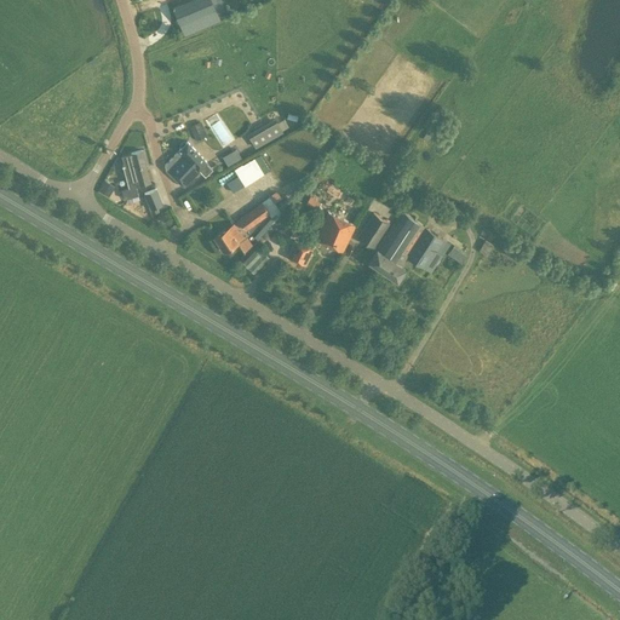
[(211,0),(188,0),(172,7),(184,35),(219,21),(211,0)]
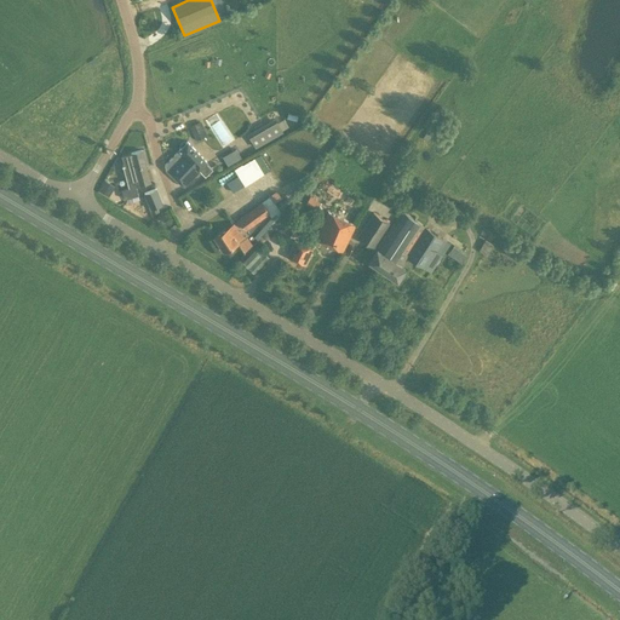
[(256,148),(283,132),(275,119),(247,135),(256,148)]
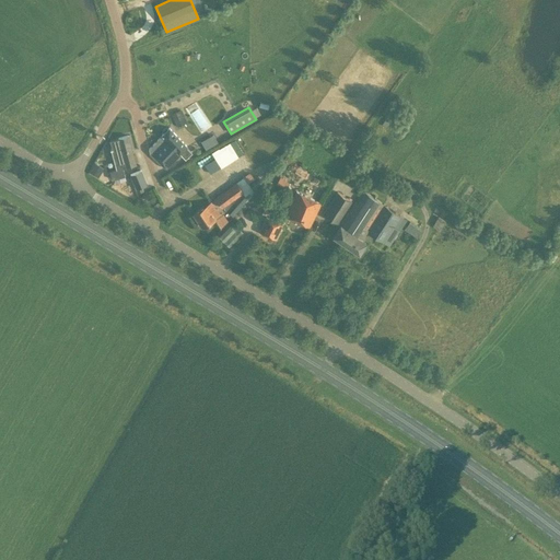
[(172,114),(177,127),(183,125),(187,124),(182,111),(172,114)]
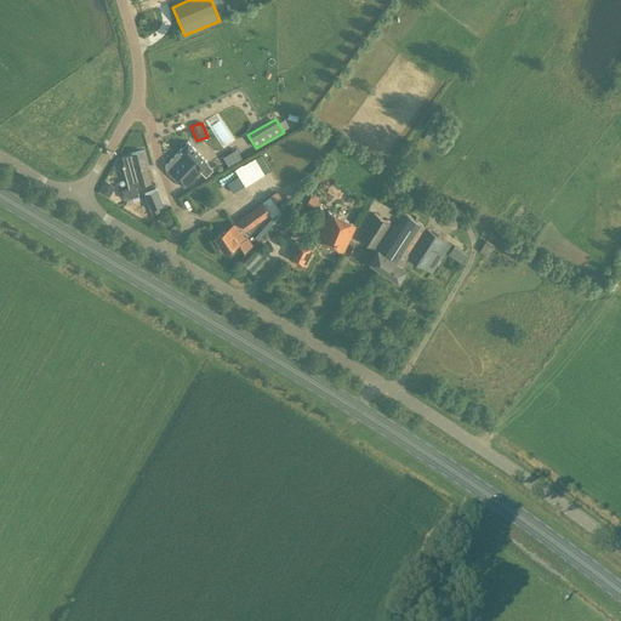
[(180,146),(182,148),(164,165),(165,170),(183,188),(199,172),(198,171),(199,170),(205,177),(214,170),(206,163),(206,161),(192,147),(187,142),(186,143),(184,141),(180,146)]
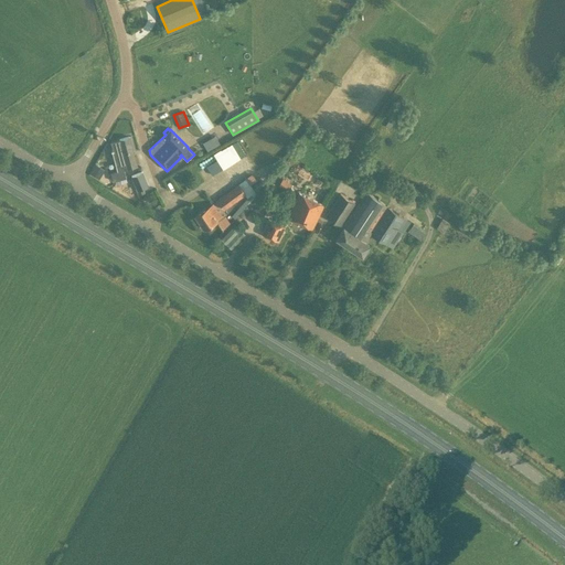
[(137,167),(129,137),(118,140),(110,142),(115,159),(123,156),(126,169),(137,167)]
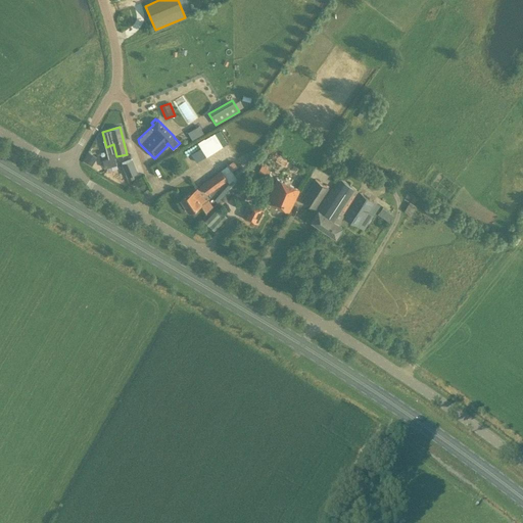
[(192,141),(200,135),(200,136),(203,135),(197,127),(187,134),(192,141)]
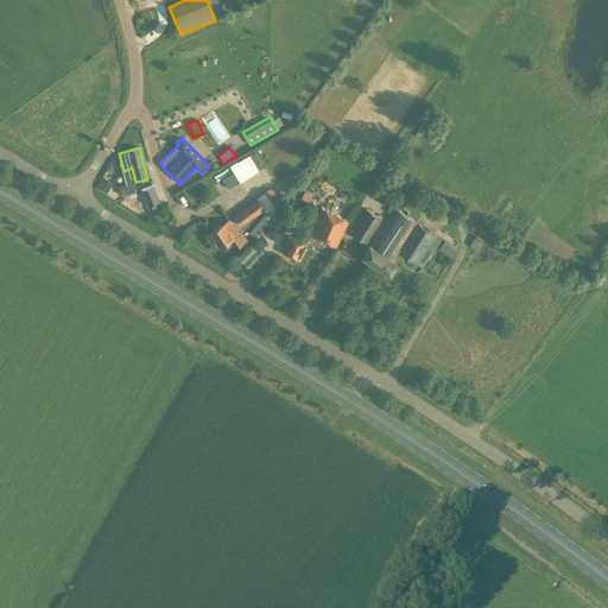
[(112,183),(102,176),(97,187),(106,192),(112,183)]
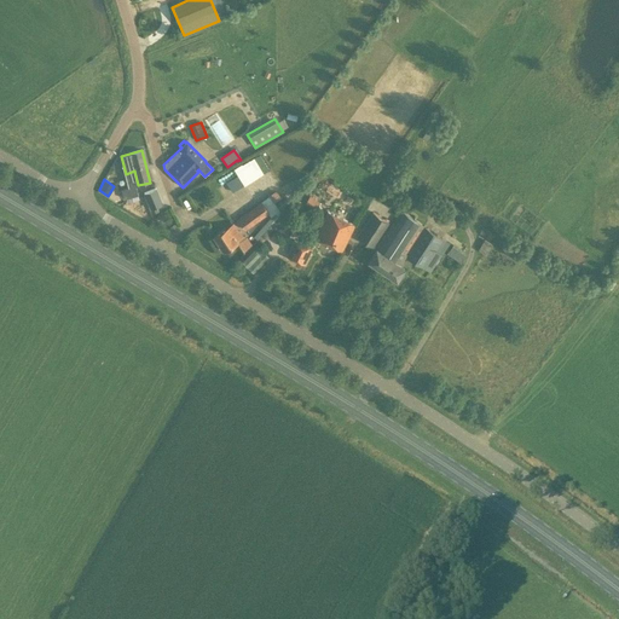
[(140,198),(136,187),(125,191),(128,202),(140,198)]
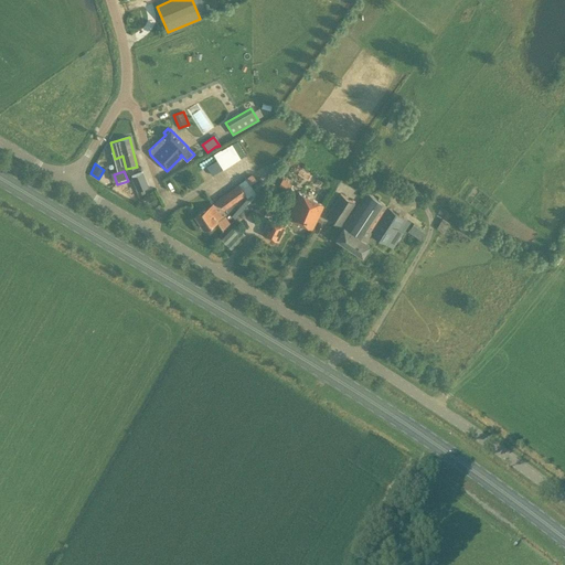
[(148,187),(142,171),(130,177),(137,191),(148,187)]
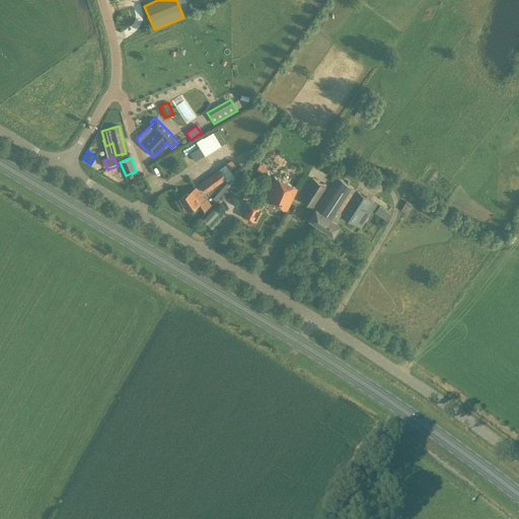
[(232,159),(220,165),(227,179),(233,176),(229,168),(235,165),(232,159)]
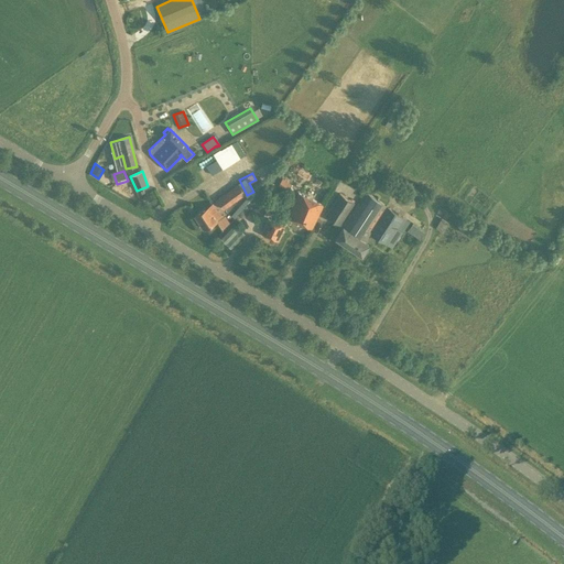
[(224,210),(245,194),(237,184),(235,185),(216,199),(224,210)]
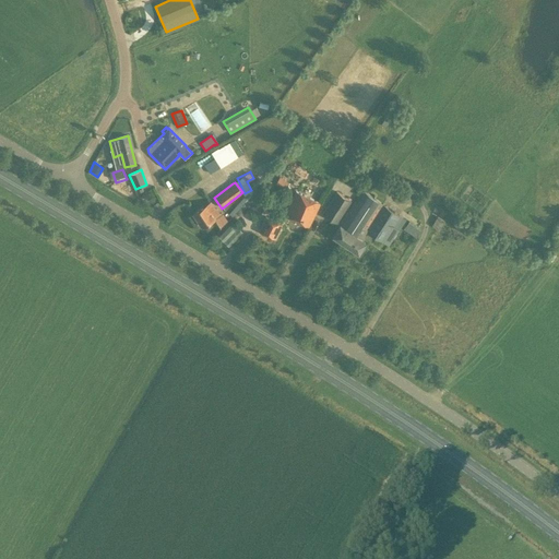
[(340,225),(336,230),(332,236),(358,253),(365,242),(359,238),(364,230),(389,246),(400,229),(405,229),(415,236),(420,228),(419,227),(421,223),(408,214),(405,219),(382,204),(361,190),(340,225)]
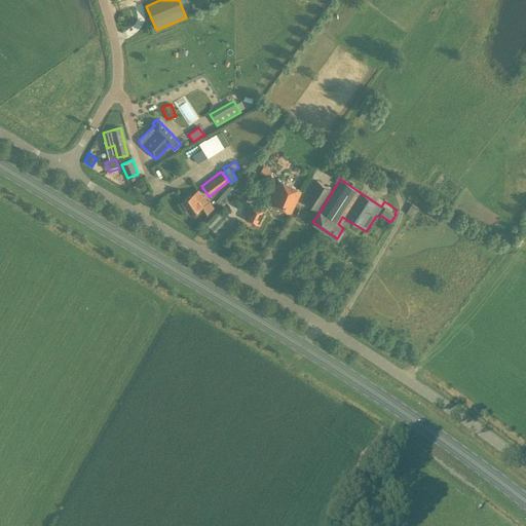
[(277,180),(275,184),(267,202),(290,214),(292,210),(299,195),(301,191),(277,180)]
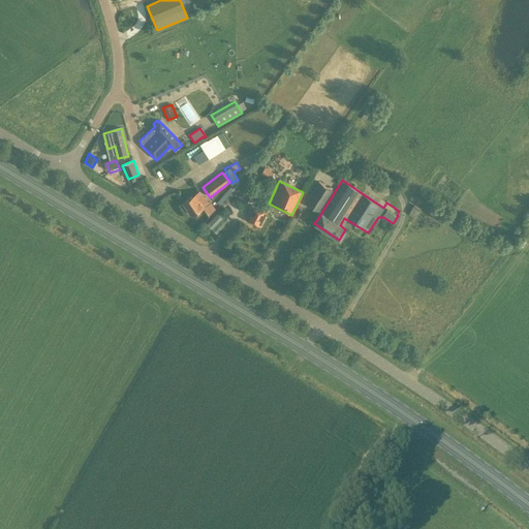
[(318,211),(332,190),(318,182),(305,203),(318,211)]
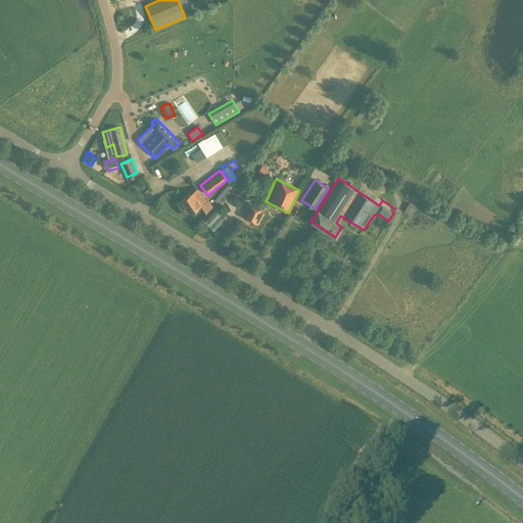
[(201,195),(196,188),(180,199),(188,212),(200,204),(196,198),(201,195)]
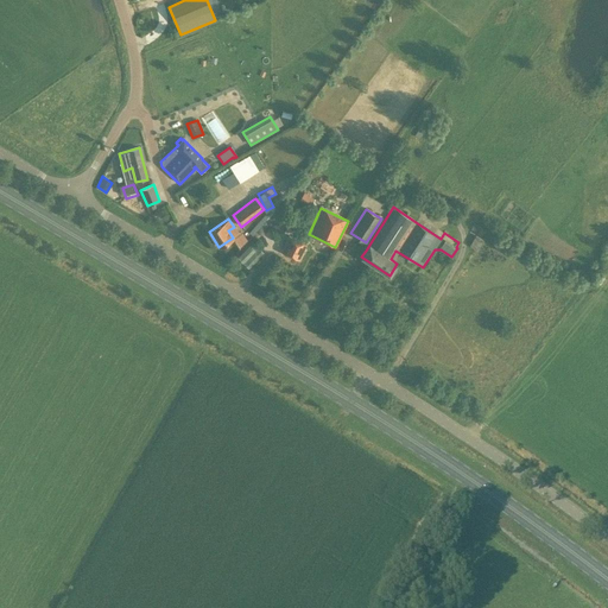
[(475,235),(469,246),(477,251),(483,240),(475,235)]
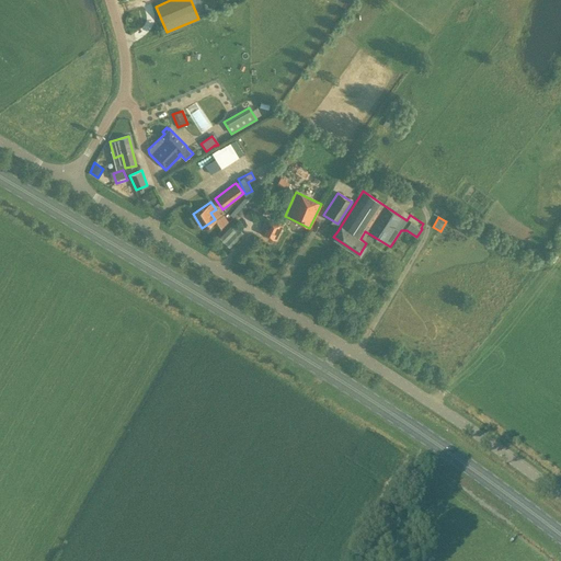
[(264,235),(272,239),(276,241),(283,225),(266,218),(260,232),(264,235)]
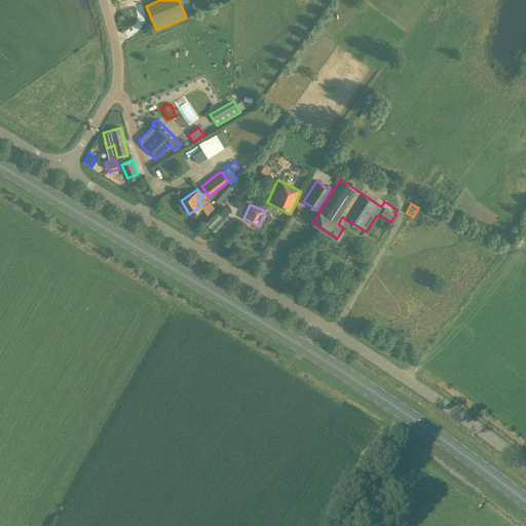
[(215,232),(228,219),(220,211),(207,224),(215,232)]
